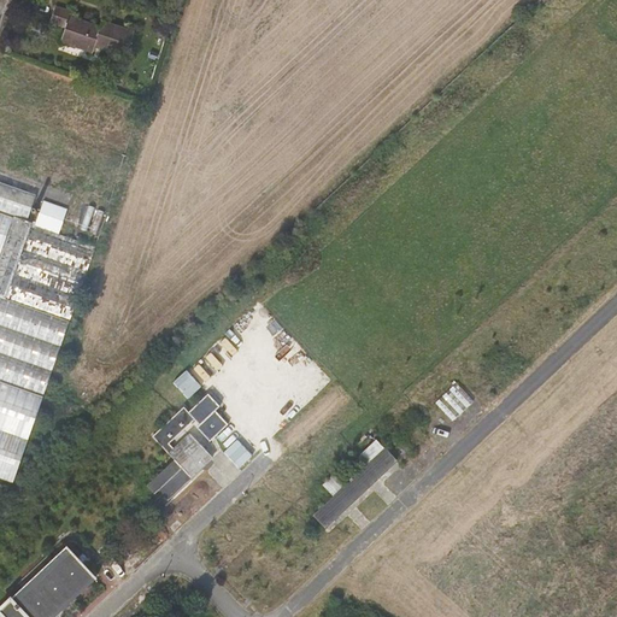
[(127,57),(134,33),(101,22),(99,27),(70,17),(71,12),(56,7),(50,23),(66,29),(62,42),(94,53),(95,46),(127,57)]
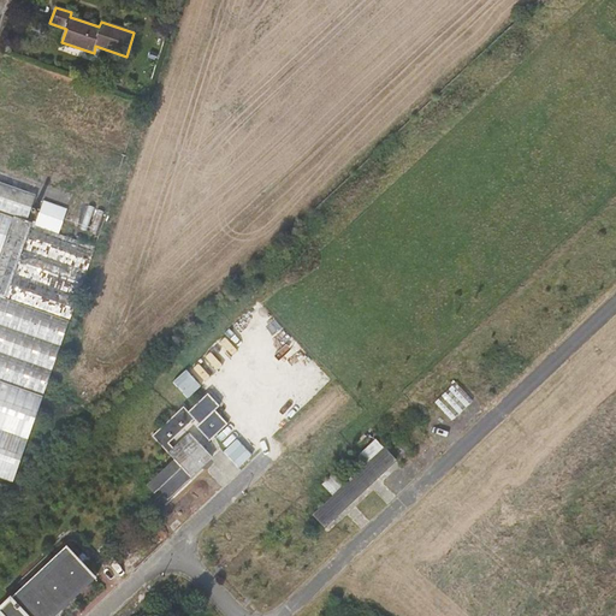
[(0,384),(43,400),(98,247),(60,234),(69,209),(43,200),(36,223),(33,221),(33,224),(27,221),(36,195),(0,182),(0,384)]
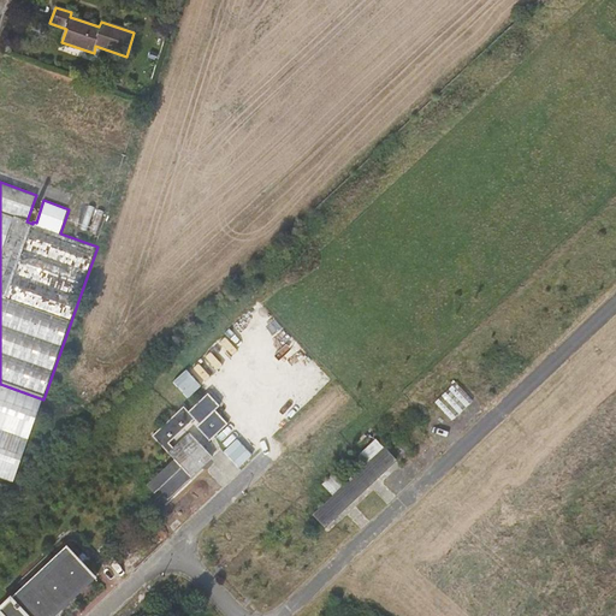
[(0,478),(15,484),(43,400),(0,384),(0,478)]
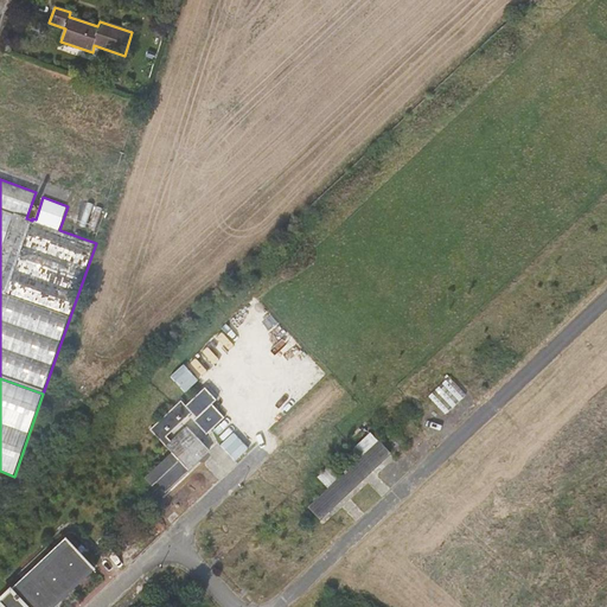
[(172,454),(146,479),(163,497),(210,452),(200,441),(224,419),(211,406),(216,401),(205,389),(186,407),(181,401),(149,430),(172,454)]
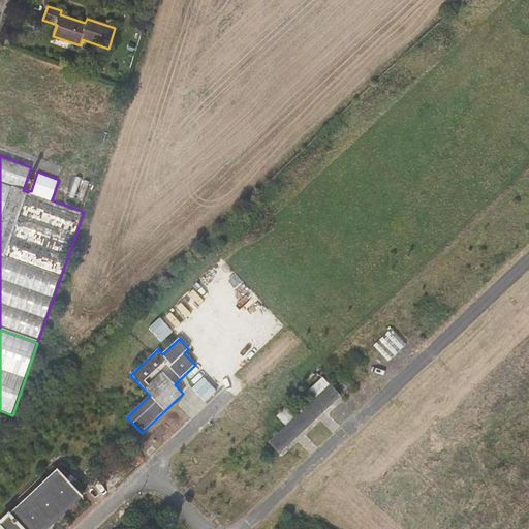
[(286,427),(269,443),(280,455),(342,396),(324,377),(310,391),(316,398),(297,417),(287,407),(277,416),(286,427)]
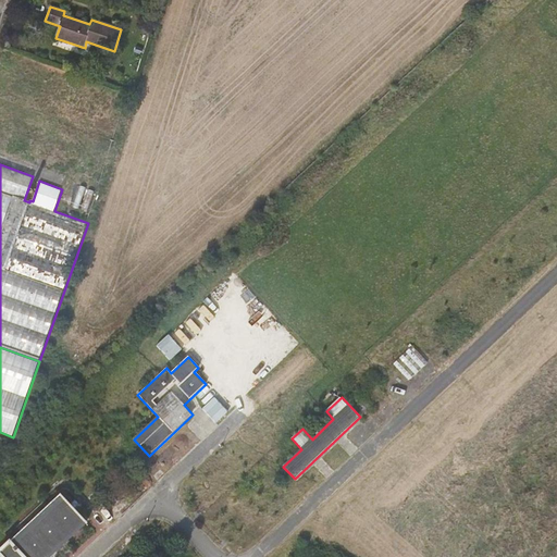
[(62,495),(0,552),(0,556),(54,556),(89,525),(62,495)]
